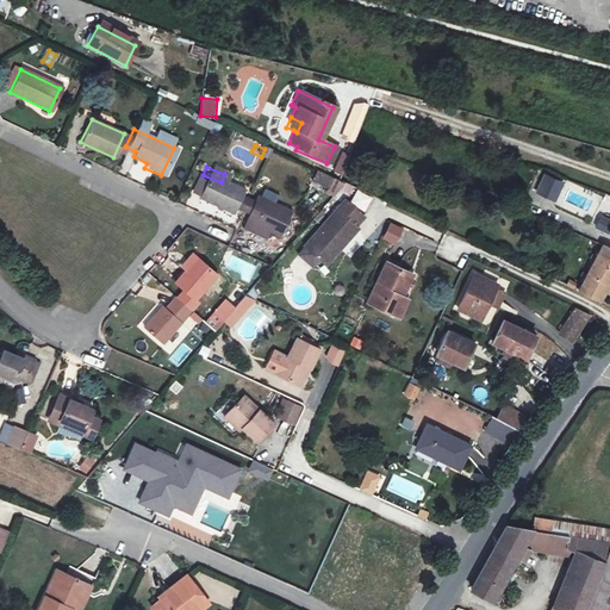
[(323,193),(336,198),(342,180),(316,170),(311,182),(325,187),(323,193)]
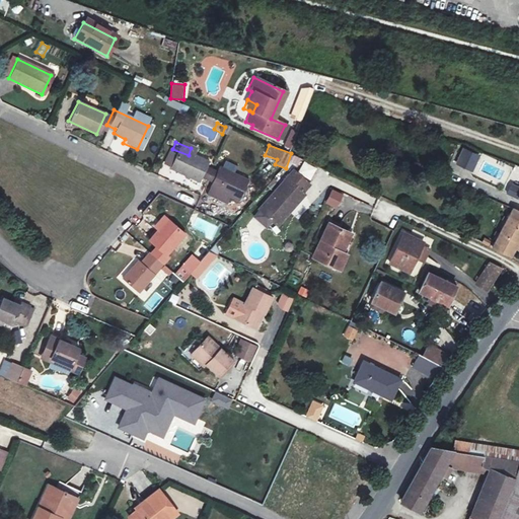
[(472,172),(479,155),(462,148),(454,165),(472,172)]
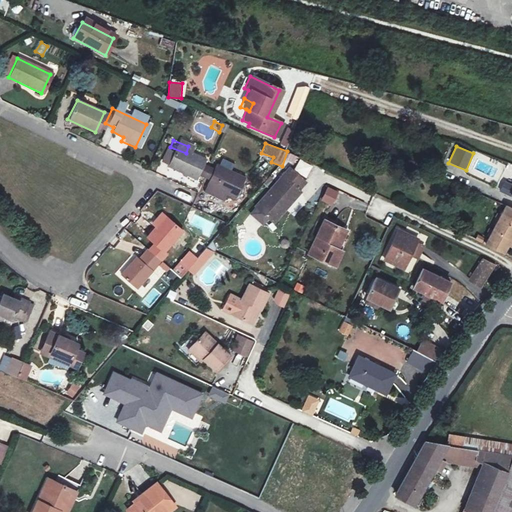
[(189,176),(191,171),(197,161),(198,158),(186,153),(170,147),(162,164),(189,176)]
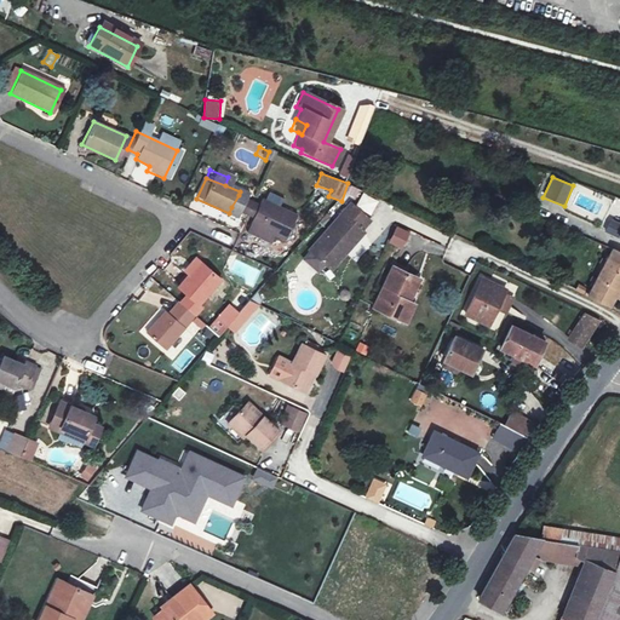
[(231,207),(237,211),(245,197),(239,195),(231,207)]
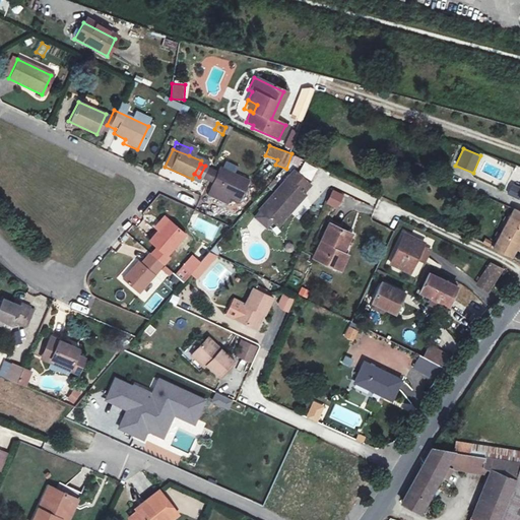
[(240,179),(212,167),(204,184),(232,197),(240,179)]
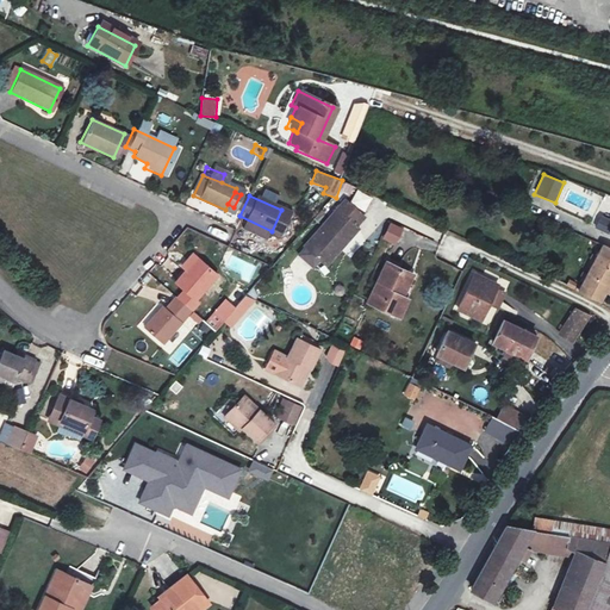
[(352,218),(332,201),(293,246),(315,266),(348,229),(343,226),(352,218)]
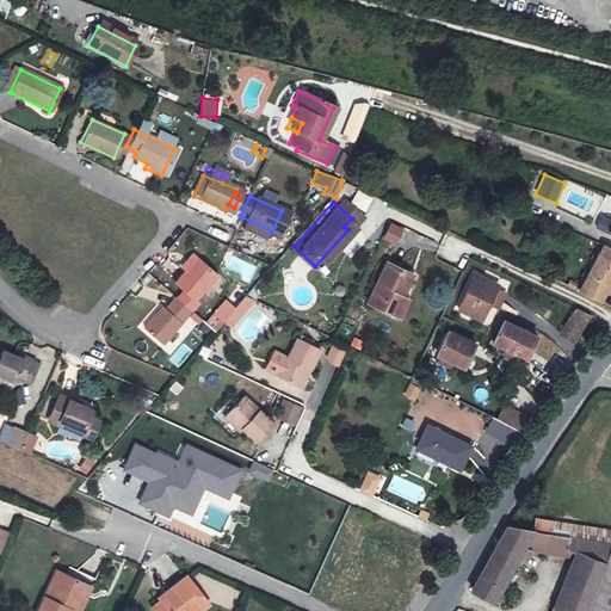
[(553,218),(548,227),(603,248),(610,238),(610,233),(582,221),(578,229),(553,218)]
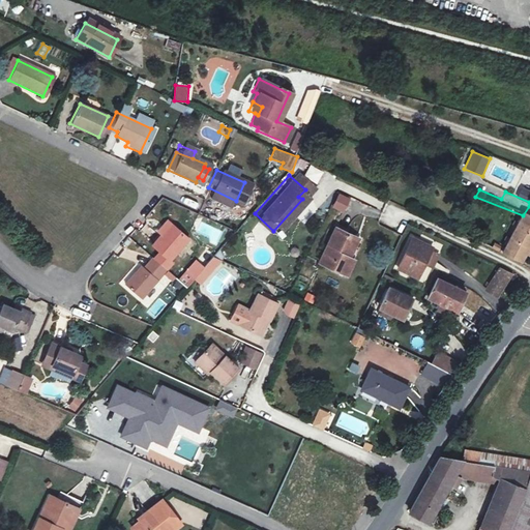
[(339,194),(331,208),(344,213),(351,199),(339,194)]
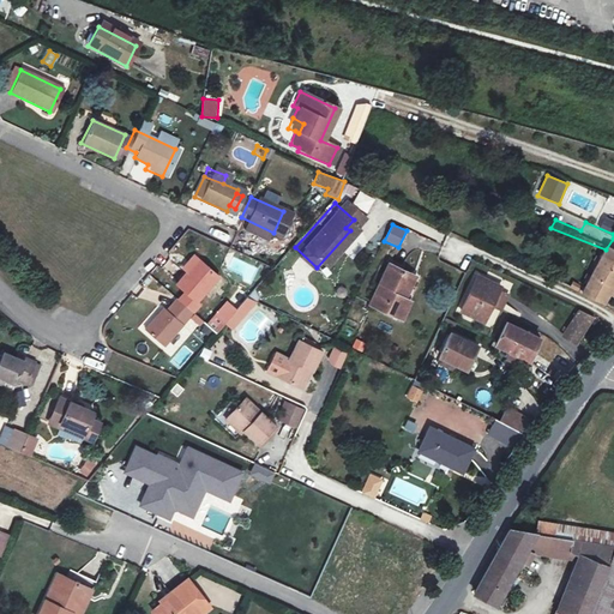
[(613,253),(607,250),(606,250),(581,294),(603,306),(613,286),(613,253)]
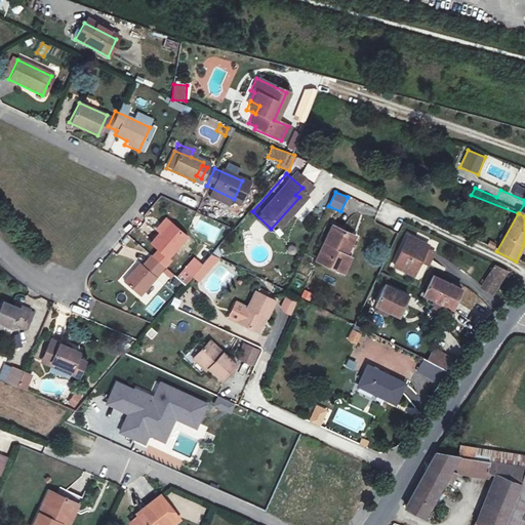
[(178,237),(160,219),(143,239),(150,245),(144,252),(159,266),(164,258),(161,255),(178,237)]
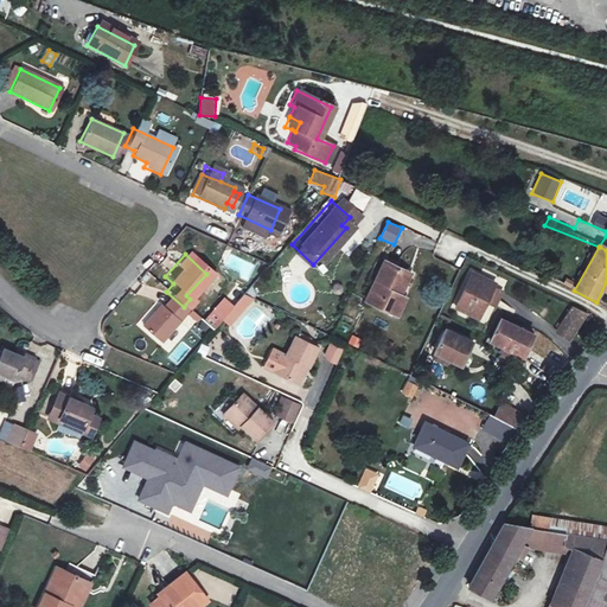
[(400,269),(381,261),(360,305),(390,318),(400,298),(389,292),(400,269)]
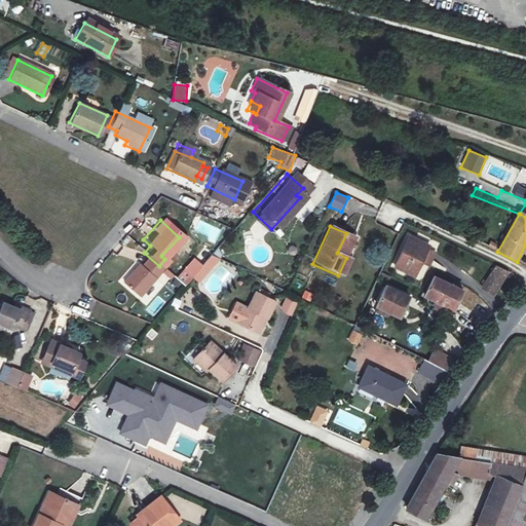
[(425,250),(405,240),(390,270),(411,280),(425,250)]
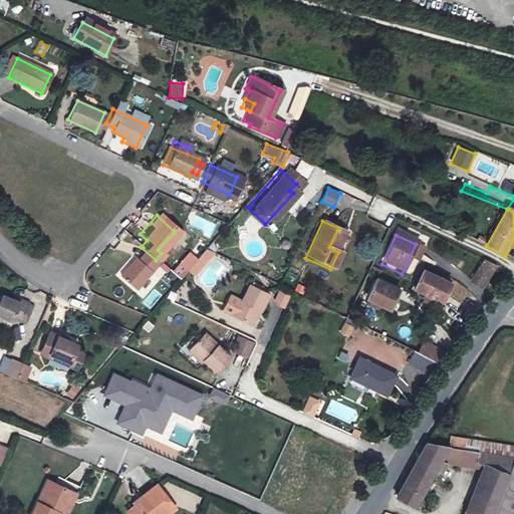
[(153,260),(137,247),(115,271),(132,284),(153,260)]
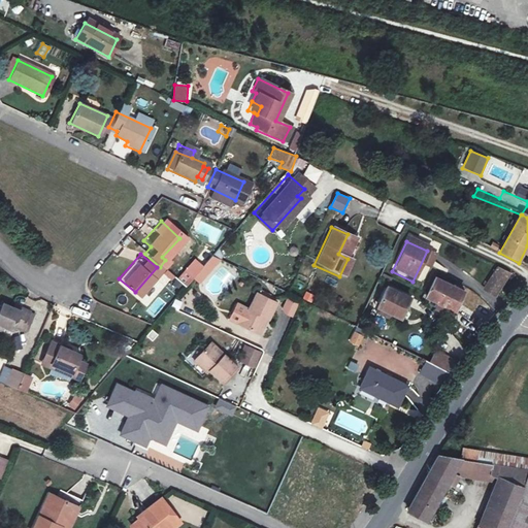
[(194,267),(186,261),(177,270),(186,276),(194,267)]
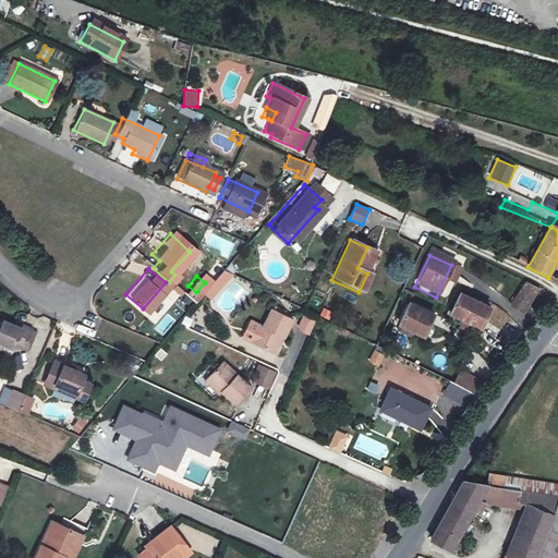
[(533,288),(519,281),(506,307),(520,314),(533,288)]
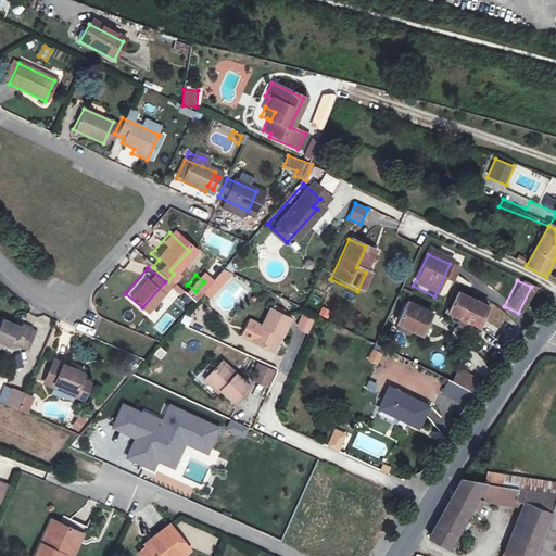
[(489,313),(459,301),(450,319),(479,332),(489,313)]
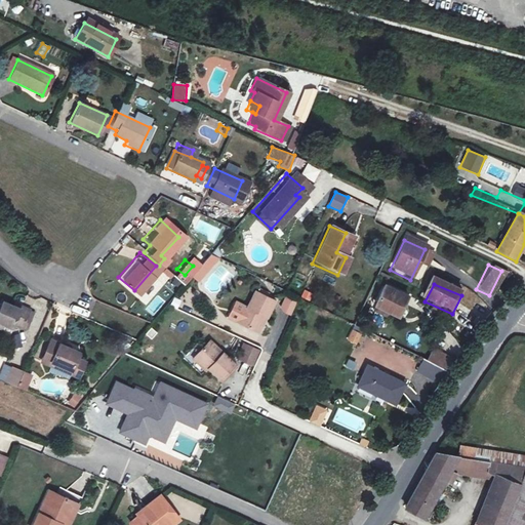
[(406,298),(380,286),(372,307),(397,318),(406,298)]
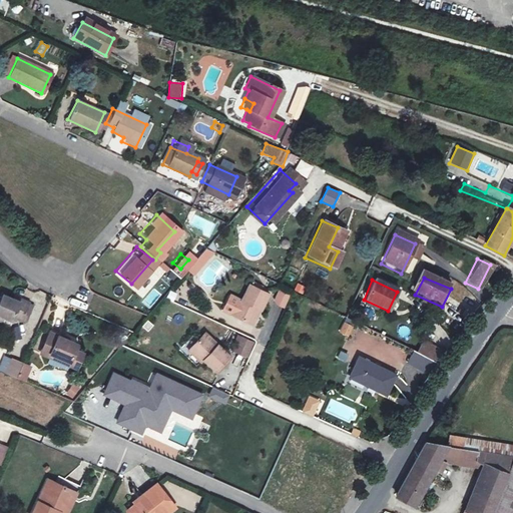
[(294,291),(303,294),(306,287),(297,284),(294,291)]
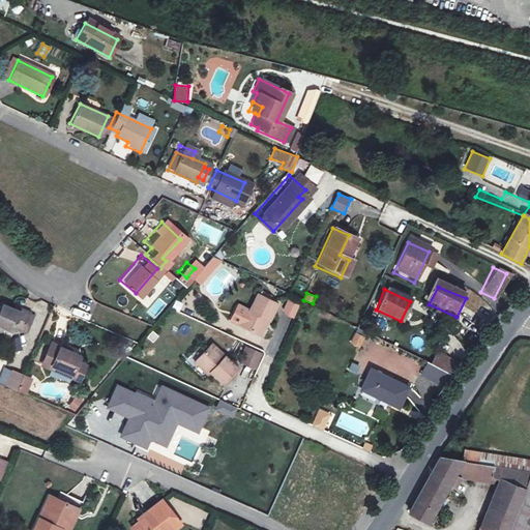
[(274,303),(255,294),(246,312),(242,311),(234,327),(253,335),(261,318),(267,321),(274,303)]
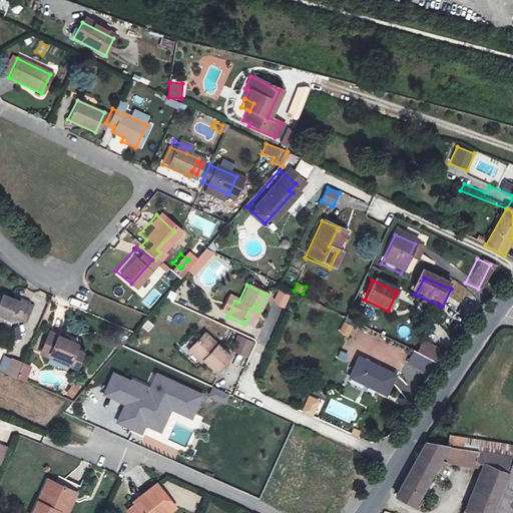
[(10,294),(1,290),(0,292),(0,310),(11,315),(12,311),(21,314),(28,296),(12,290),(10,294)]
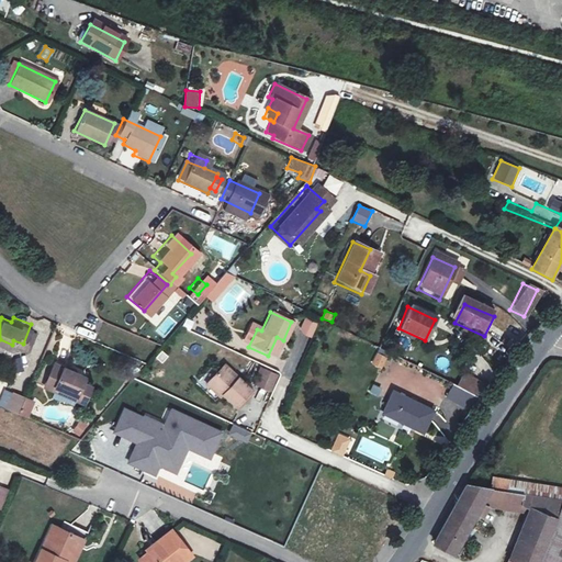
[(304,317),(299,333),(312,337),(317,323),(304,317)]
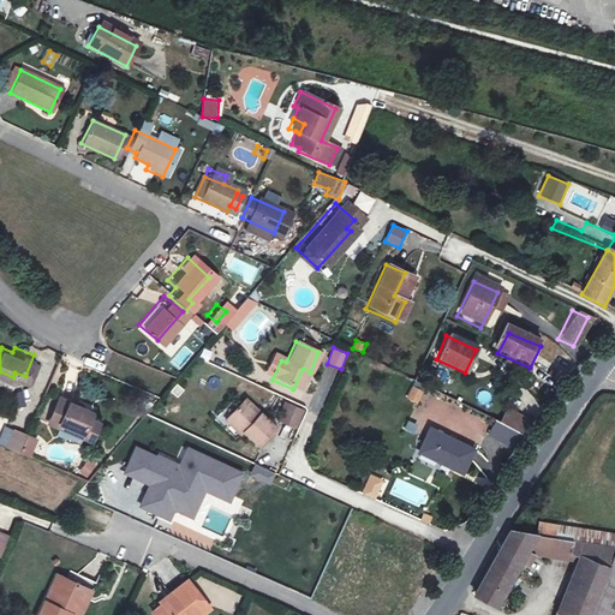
[(412,386),(406,399),(417,404),(424,390),(412,386)]
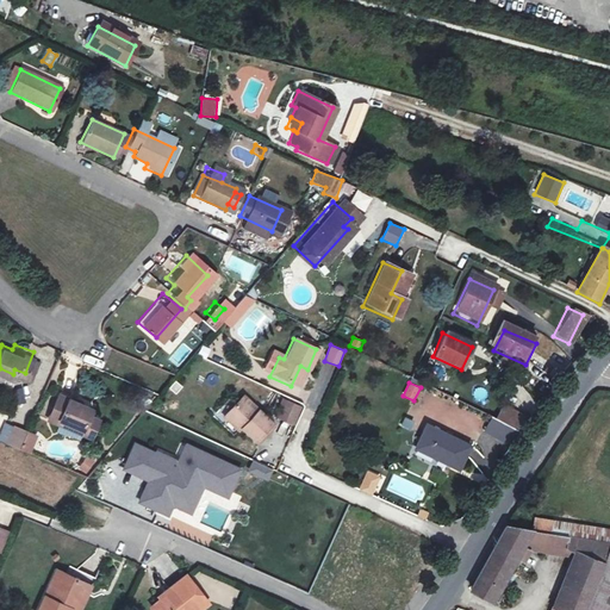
[(44,415),(56,419),(58,412),(79,422),(78,428),(88,433),(97,414),(86,409),(89,399),(56,385),(44,415)]
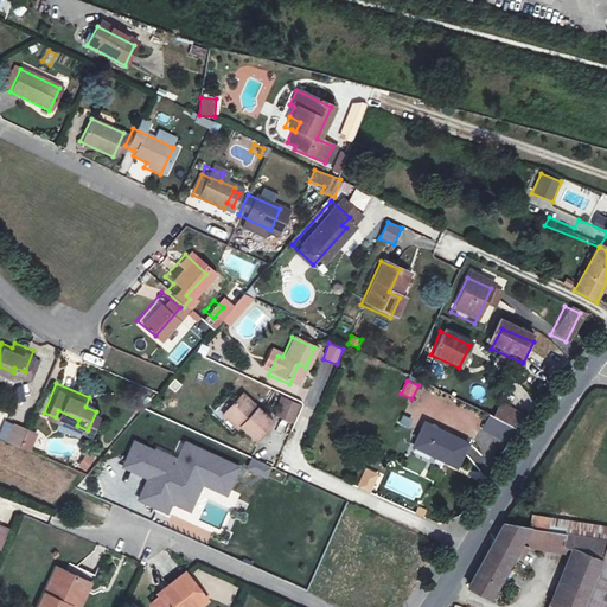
[(519,387),(512,395),(525,404),(532,396),(519,387)]
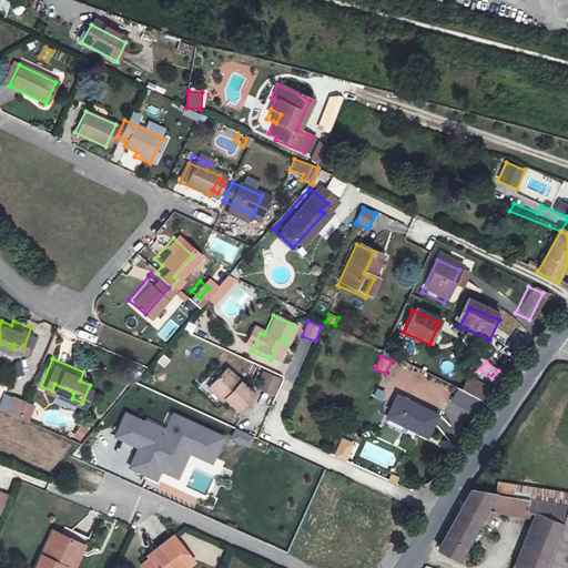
[(251,394),(224,369),(209,386),(236,411),(251,394)]
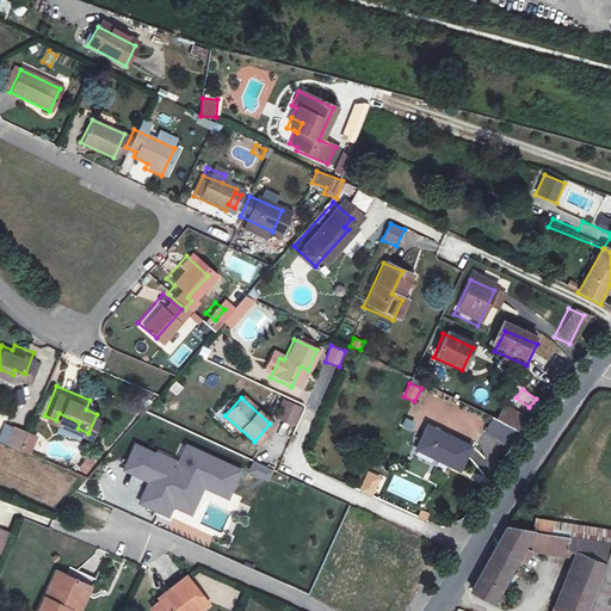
[(298,407),(284,400),(277,418),(290,424),(298,407)]
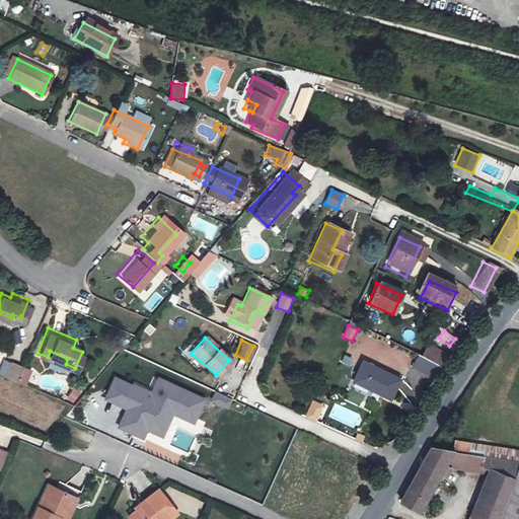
[(439,370),(445,359),(427,350),(421,361),(439,370)]
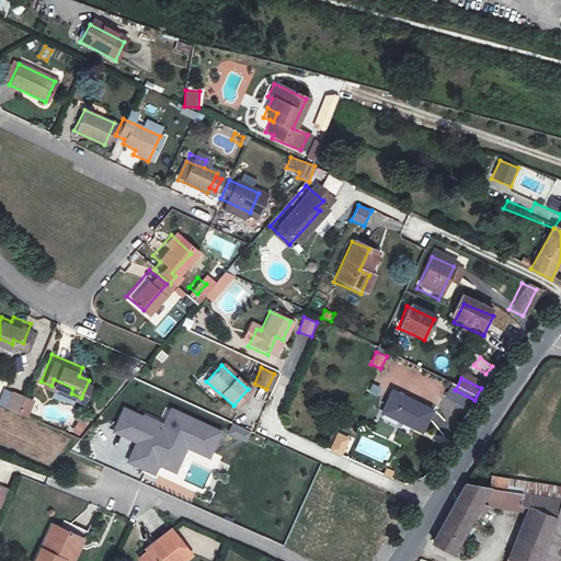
[(52,386),(71,393),(72,388),(54,379),(52,386)]
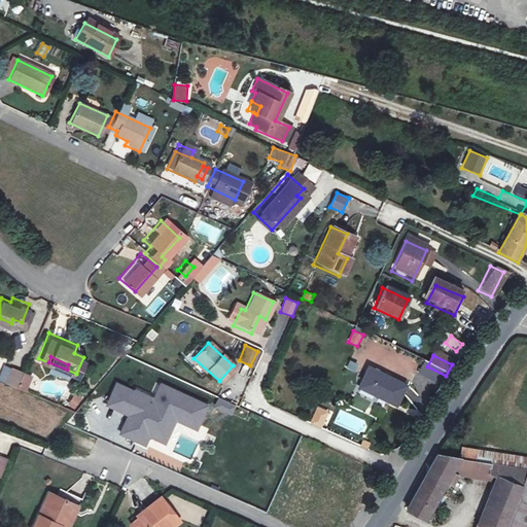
[(355,372),(358,363),(349,360),(346,369),(355,372)]
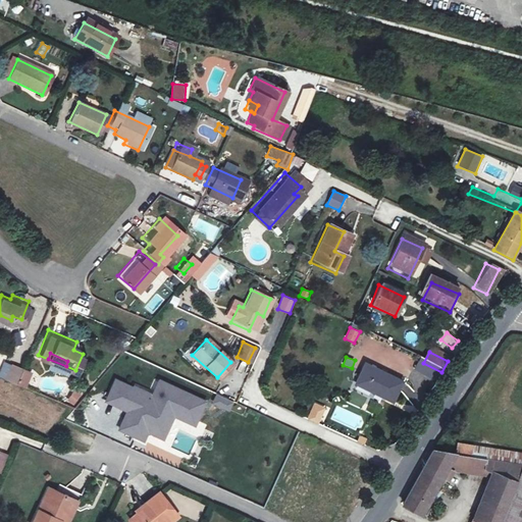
[(423,363),(421,362),(414,373),(437,384),(445,373),(441,372),(423,363)]
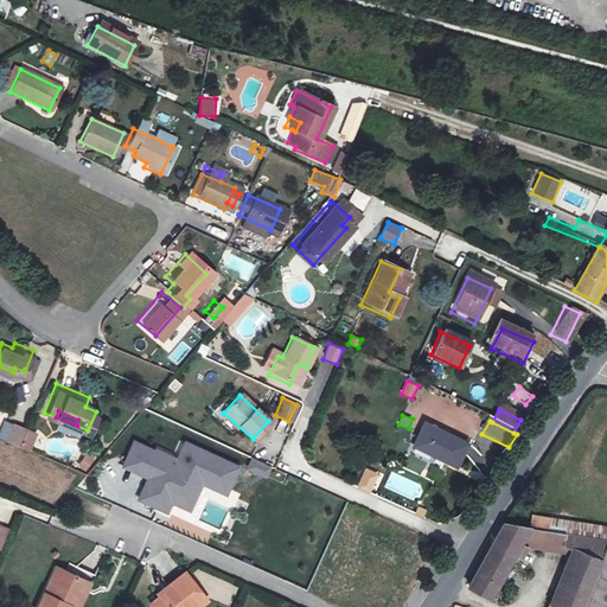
[(17,443),(23,428),(12,423),(6,439),(17,443)]
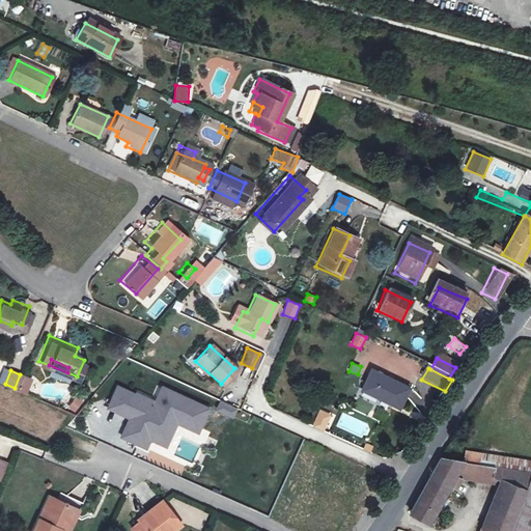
[(406,392),(370,373),(361,392),(379,400),(376,404),(396,414),(406,392)]
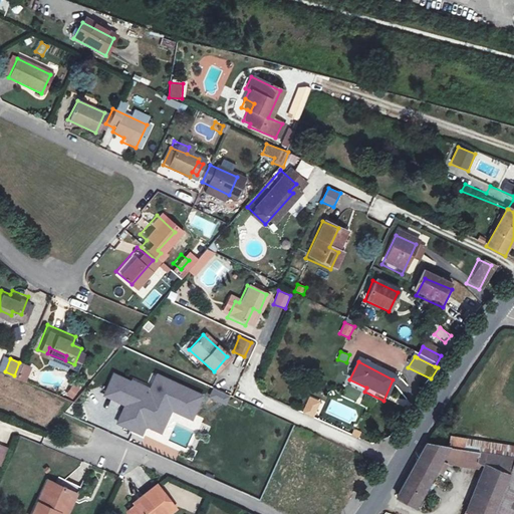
[(21,378),(26,365),(19,362),(14,375),(21,378)]
